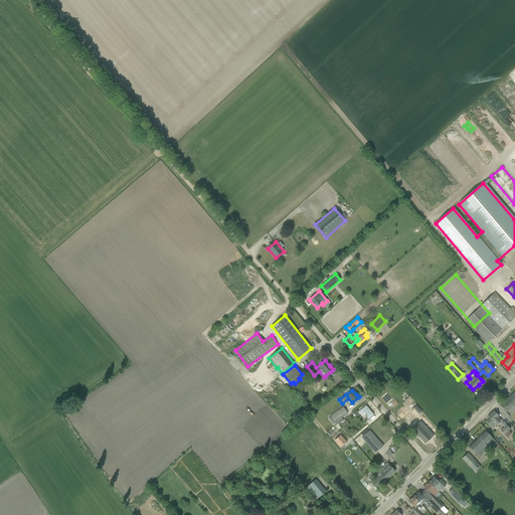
[(449,405),(443,410),(449,417),(457,411),(451,404),(454,400),(446,391),(440,395),(449,405)]
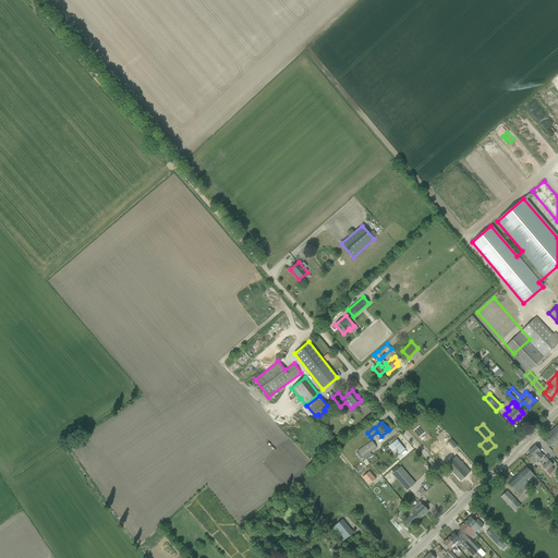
[(557,439),(557,434),(553,429),(542,439),(545,444),(548,447),(557,439),(557,440),(557,439)]
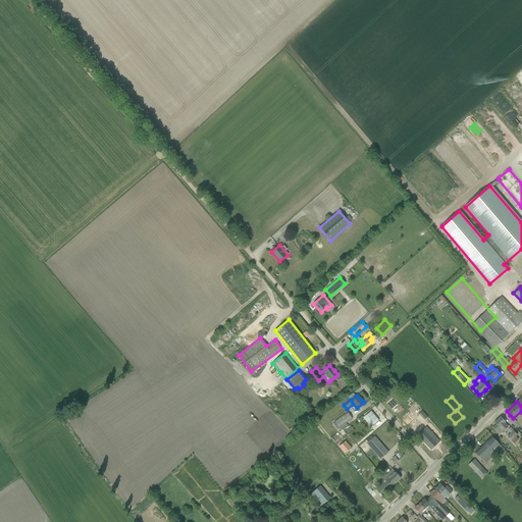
[(423,412),(434,424),(436,422),(433,418),(435,417),(428,408),(423,412)]
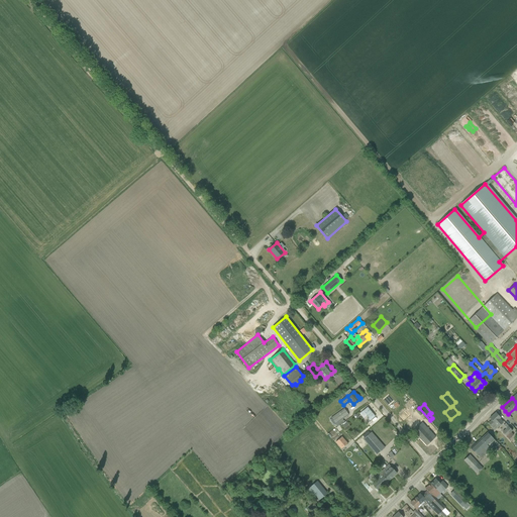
[(368,407),(363,411),(369,418),(368,419),(370,421),(376,416),(368,407)]
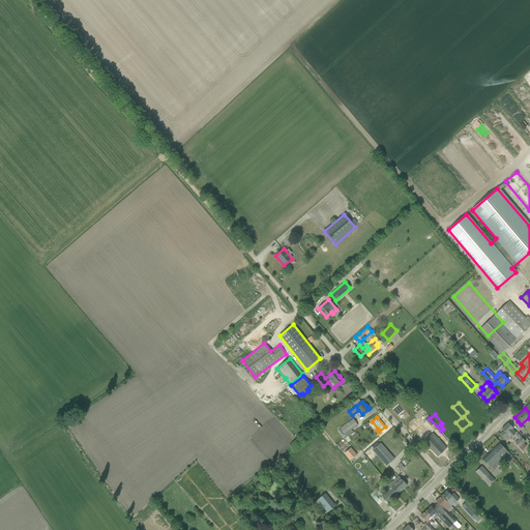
[(337,431),(339,433),(342,431),(344,435),(357,425),(353,418),(340,428),(340,429),(337,431)]
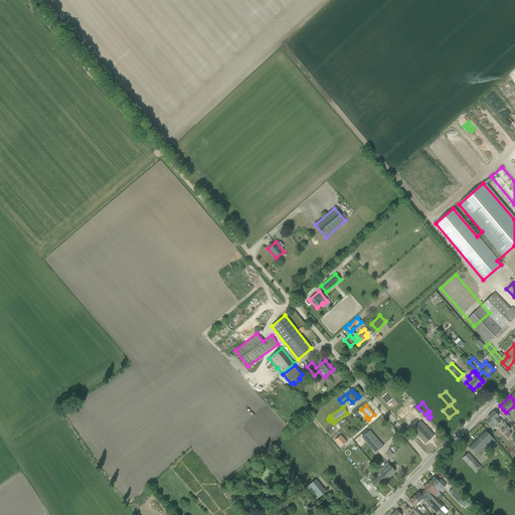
[(397,414),(401,418),(407,413),(403,409),(397,414)]
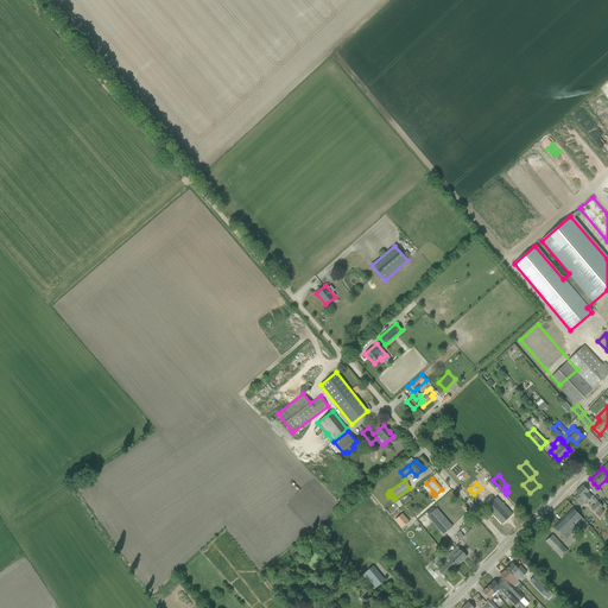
[(523,485),(513,492),(521,501),(530,493),(523,485)]
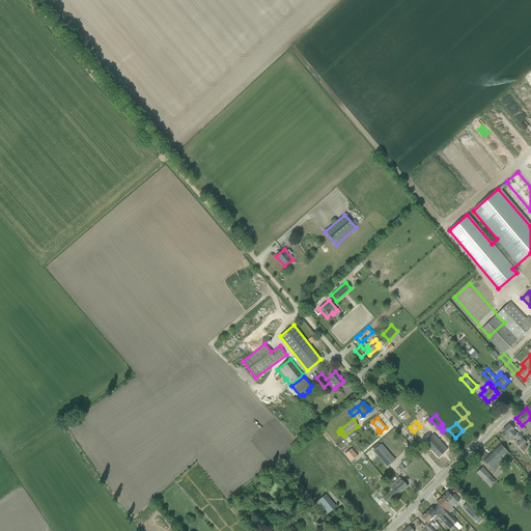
[(501,435),(506,440),(509,437),(510,438),(515,434),(512,430),(513,429),(509,423),(503,429),(504,431),(501,435)]
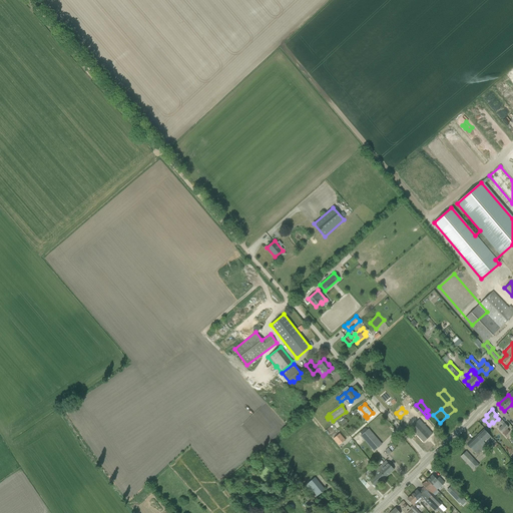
[(410,428),(423,442),(432,434),(429,430),(425,426),(426,425),(424,424),(424,425),(419,419),(410,428)]
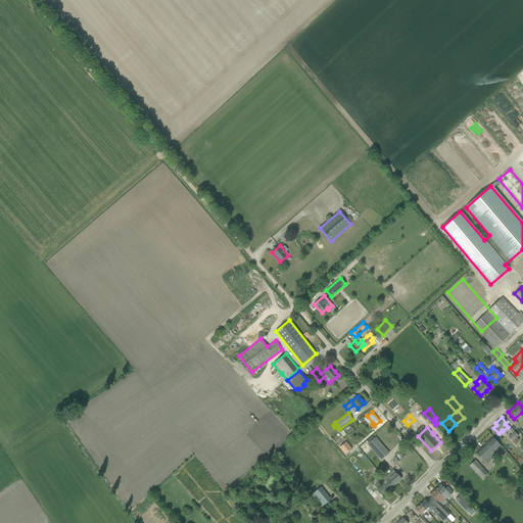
[(517,437),(518,436),(514,431),(508,437),(514,443),(515,444),(519,440),(517,437)]
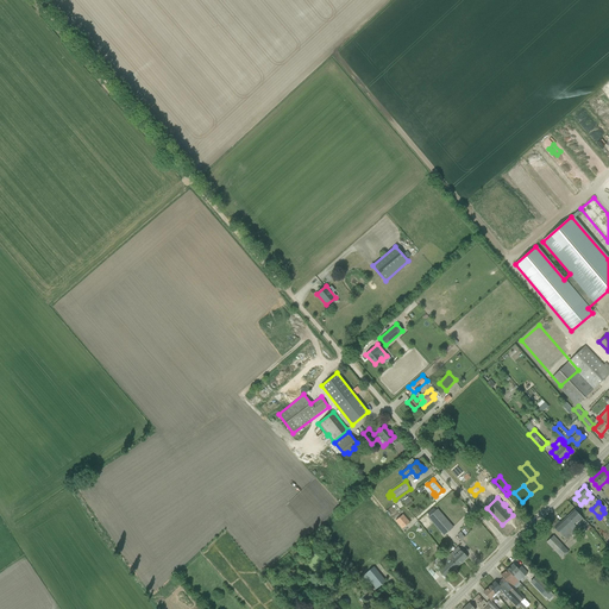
[(92,512),(98,520),(107,513),(101,504),(92,512)]
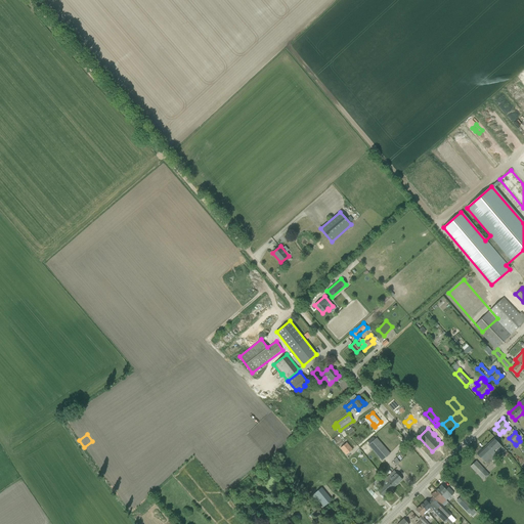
[(368,445),(382,461),(386,457),(390,453),(376,438),(373,442),(368,445)]
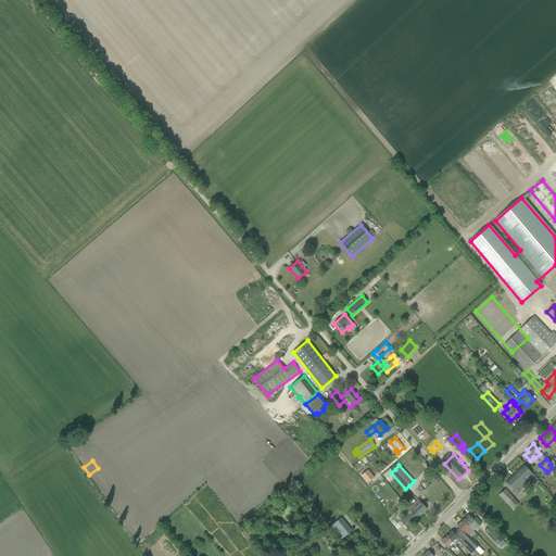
[(528,483),(527,482),(533,476),(525,465),(506,482),(516,494),(528,483)]
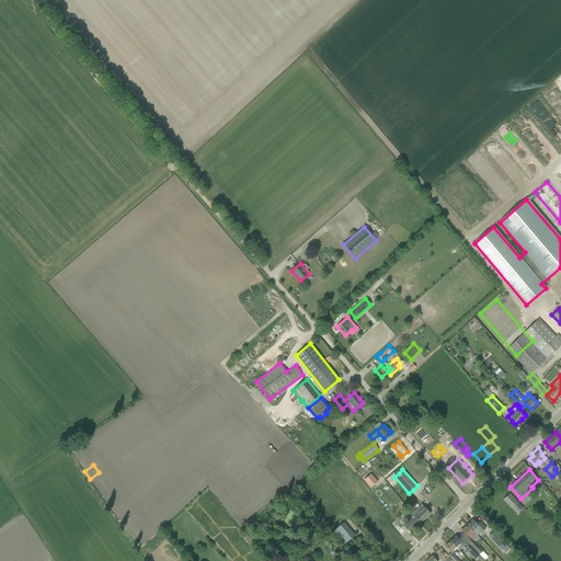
[(370,474),(367,478),(374,484),(377,481),(370,474)]
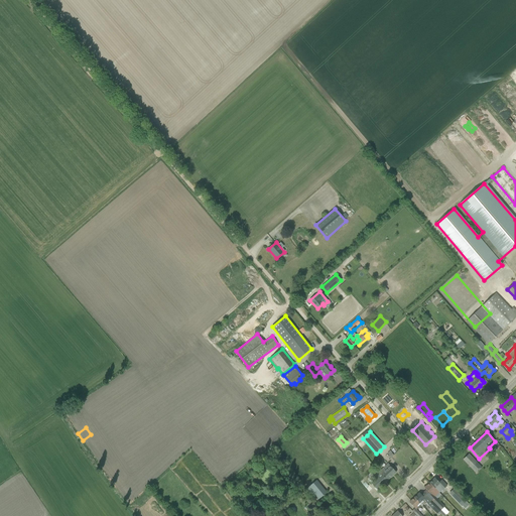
[(463,460),(467,464),(476,473),(482,468),(469,454),(463,460)]
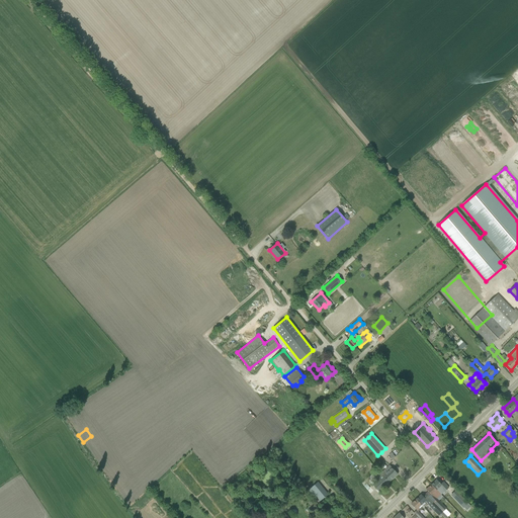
[(374,466),(371,463),(363,470),(367,476),(369,473),(368,472),(374,466)]
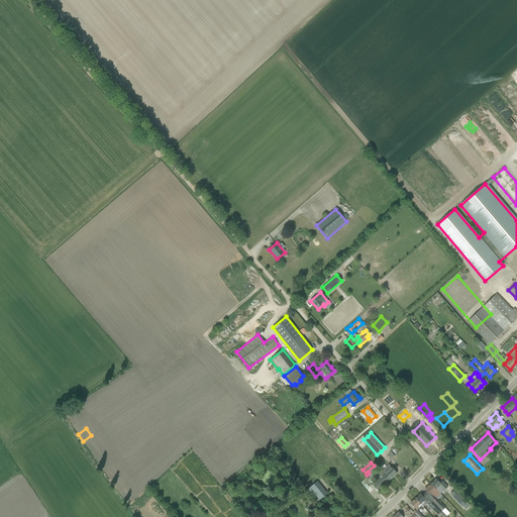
[(373,485),(378,491),(397,473),(391,467),(386,473),(384,471),(380,474),(381,475),(375,479),(377,481),(373,485)]
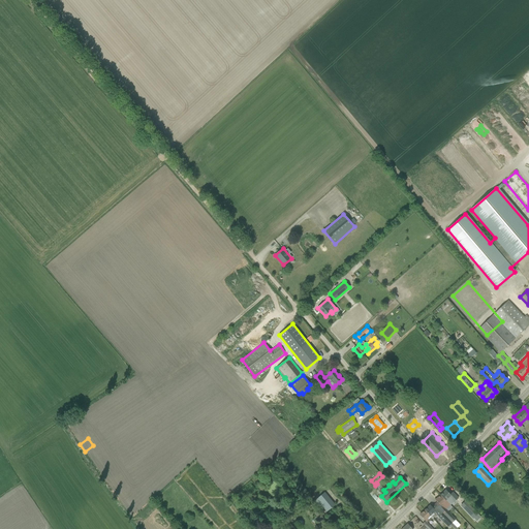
[(445,490),(440,495),(450,505),(454,501),(452,500),(454,498),(456,500),(458,498),(453,492),(449,494),(445,490)]
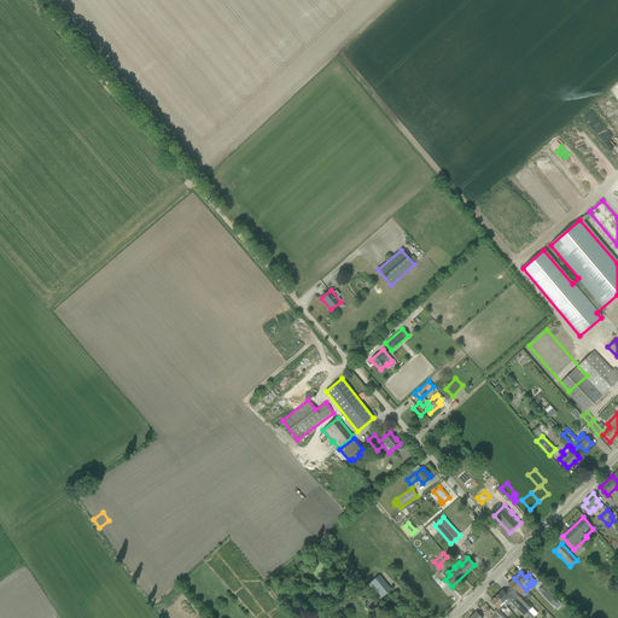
[(367,586),(375,595),(379,600),(391,590),(388,586),(379,575),(367,586)]
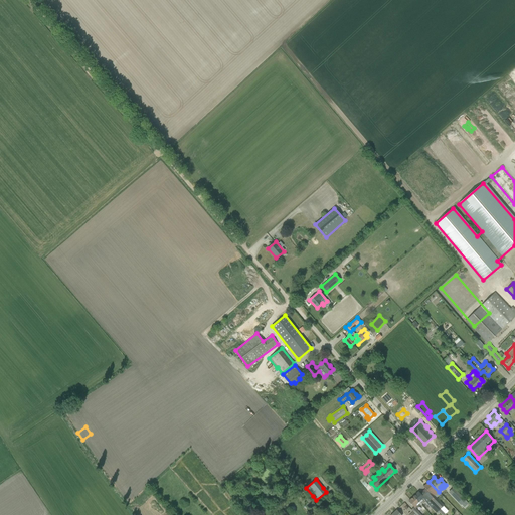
[(425,489),(422,491),(444,512),(446,510),(443,508),(444,507),(432,495),(433,494),(435,495),(439,492),(428,482),(423,487),(425,489)]
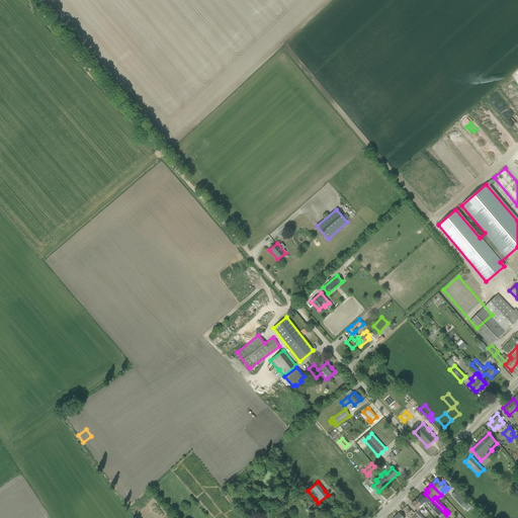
[(455,490),(450,495),(463,508),(468,503),(455,490)]
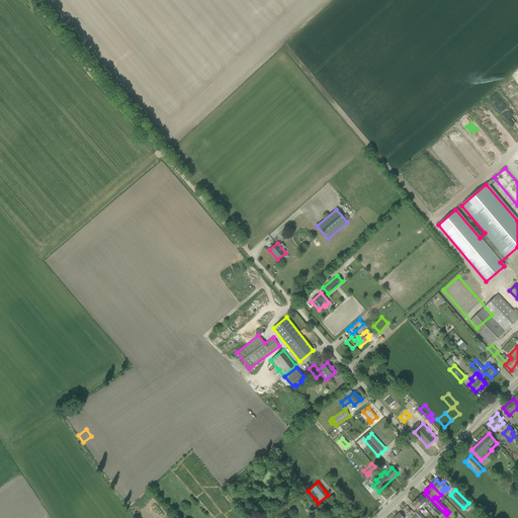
[(421,495),(416,500),(423,507),(424,508),(427,504),(438,516),(441,514),(445,517),(447,517),(446,515),(425,494),(423,497),(421,495)]
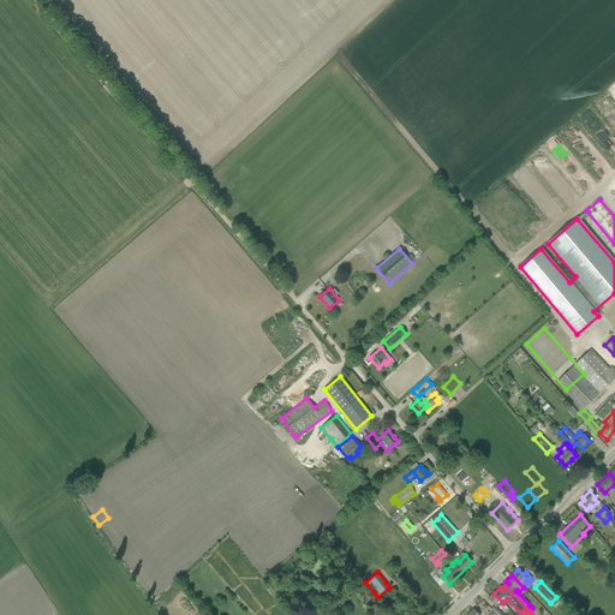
[(502,602),(494,593),(488,598),(495,605),(490,609),(496,614),(503,614),(496,608),(502,602)]
